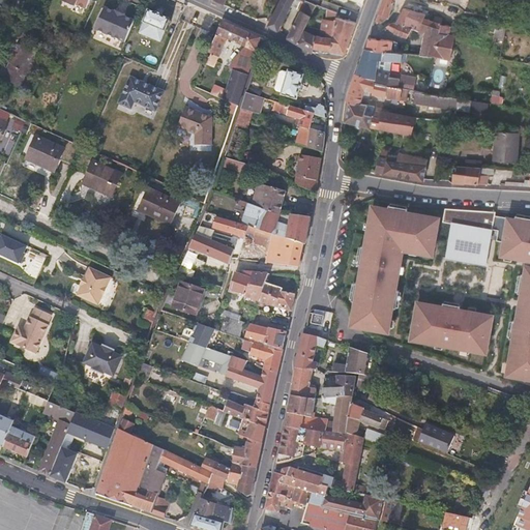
[(39,9),(43,2),(39,0),(27,0),(26,4),(39,9)]
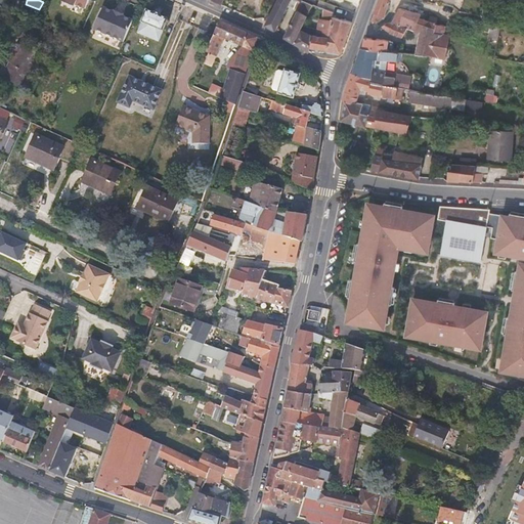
[(61,0),(60,4),(73,9),(74,7),(83,12),(88,0),(61,0)]
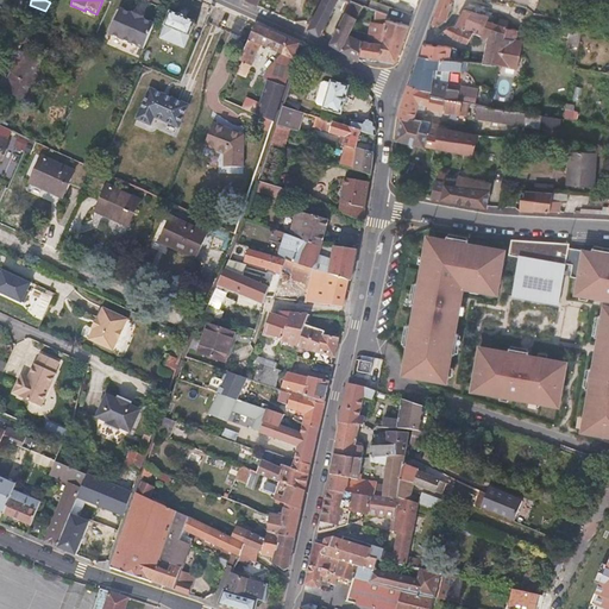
[(337,0),(322,0),(308,31),(313,35),(319,38),(325,25),(337,0)]
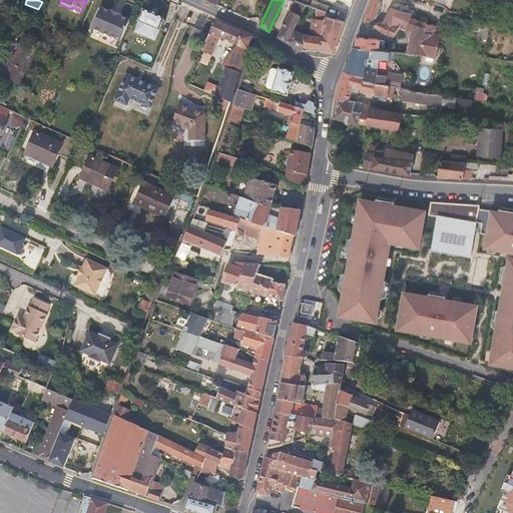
[(307,4),(297,0),(279,37),(284,40),(288,42),(295,29),(307,4)]
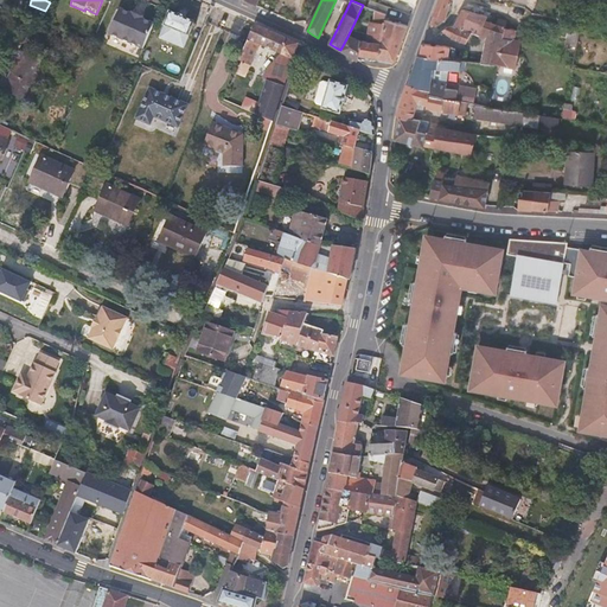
[(452,0),(438,0),(433,16),(434,16),(430,24),(435,26),(446,20),(452,0)]
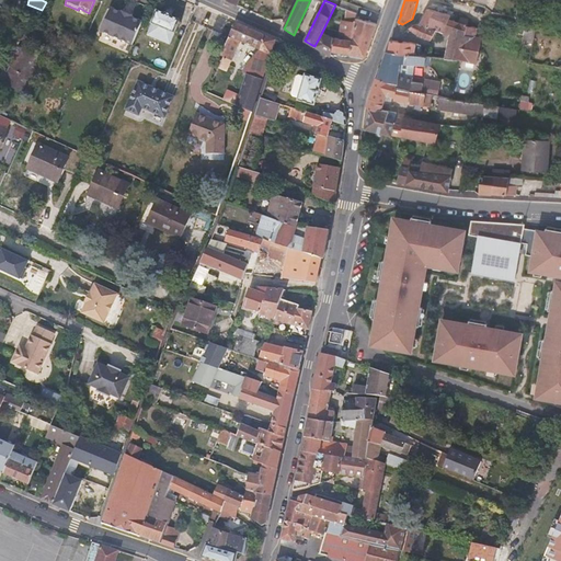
[(347,2),(344,9),(347,10),(357,13),(359,7),(357,7),(347,2)]
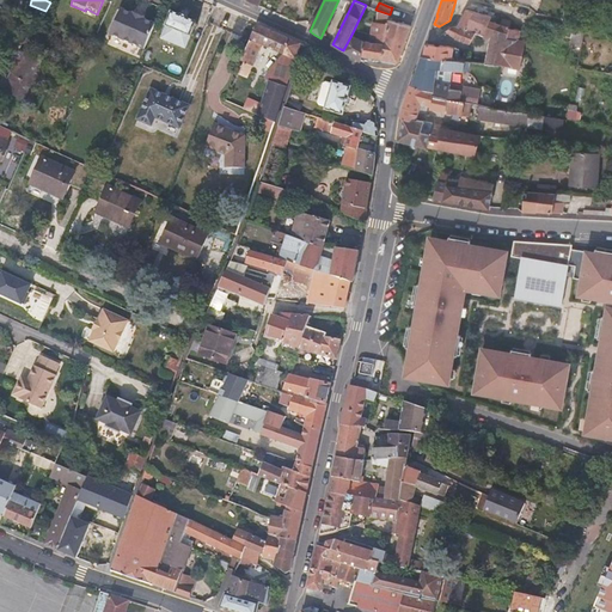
[(133,14),(122,10),(111,35),(144,49),(155,24),(144,19),(145,17),(139,14),(134,13),(133,14)]
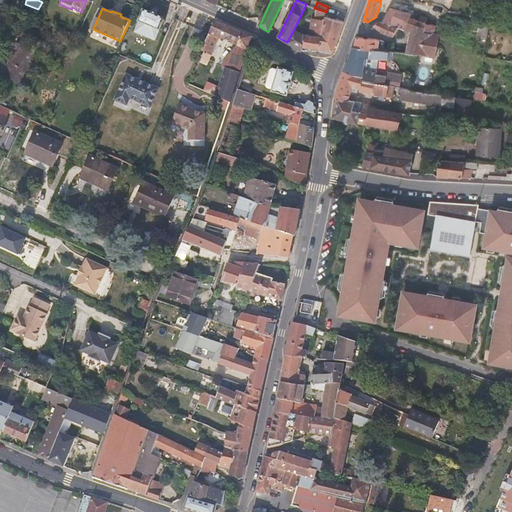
[(398,28),(407,31),(412,19),(407,17),(409,13),(391,8),(383,22),(386,23),(398,28)]
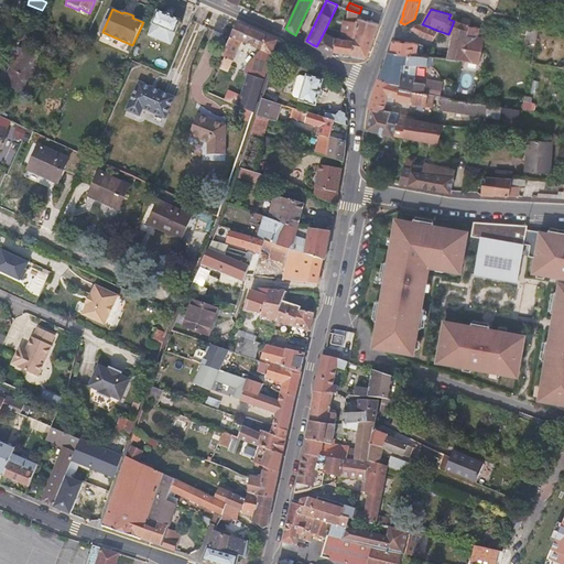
[(349,10),(348,20),(343,20),(342,32),(340,39),(356,41),(356,35),(358,21),(359,19),(359,13),(349,10)]
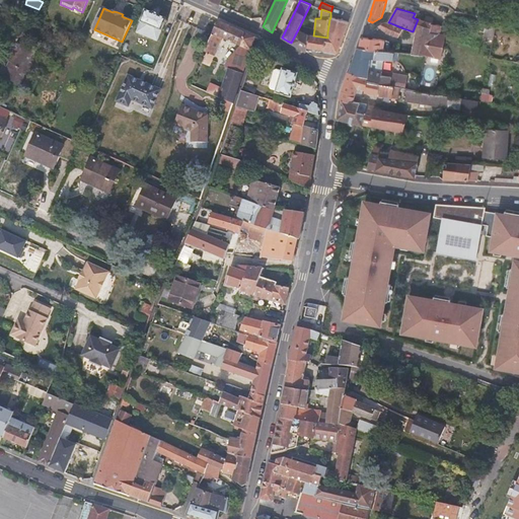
[(145,10),(136,31),(157,42),(167,19),(159,15),(159,14),(154,12),(153,13),(145,10)]
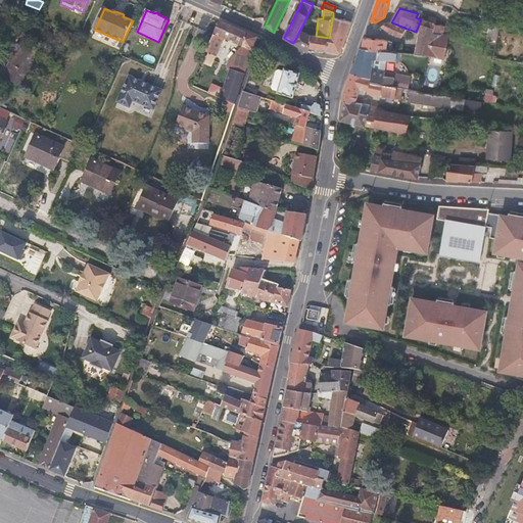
[(353,17),(333,12),(333,17),(352,22),(352,20),(353,17)]
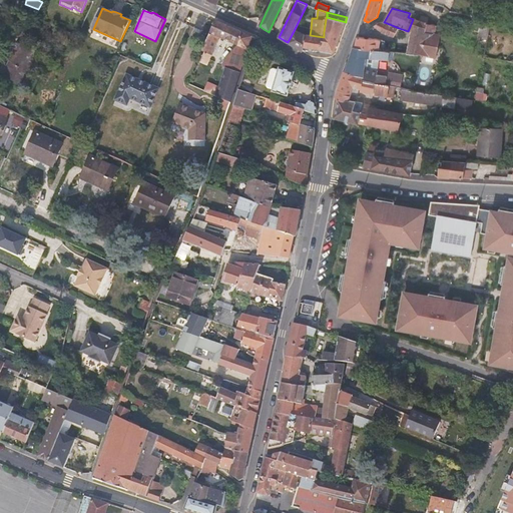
[(427,24),(429,18),(421,16),(420,21),(413,19),(408,31),(413,32),(411,41),(409,40),(407,53),(421,55),(426,32),(427,24)]
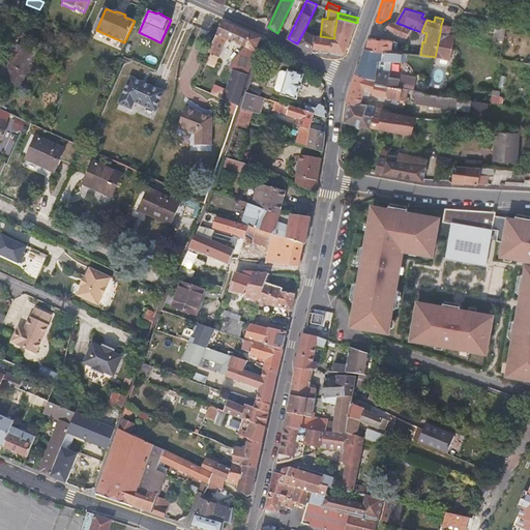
[(357,23),(337,18),(336,20),(334,33),(351,36),(357,23)]
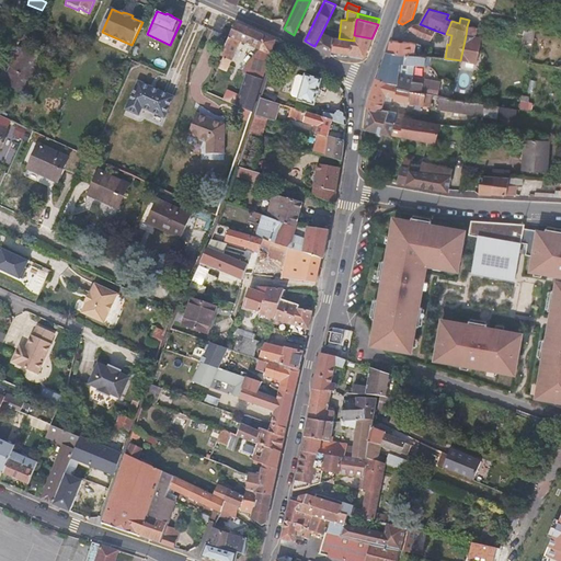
[(240,41),(253,47),(260,50),(266,37),(251,31),(236,23),(221,56),(225,58),(222,63),(229,66),(240,41)]
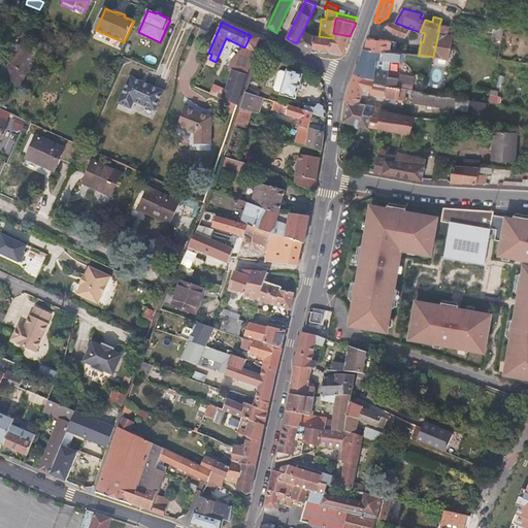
[(393,33),(398,24),(395,23),(391,23),(389,24),(386,26),(386,28),(393,33)]
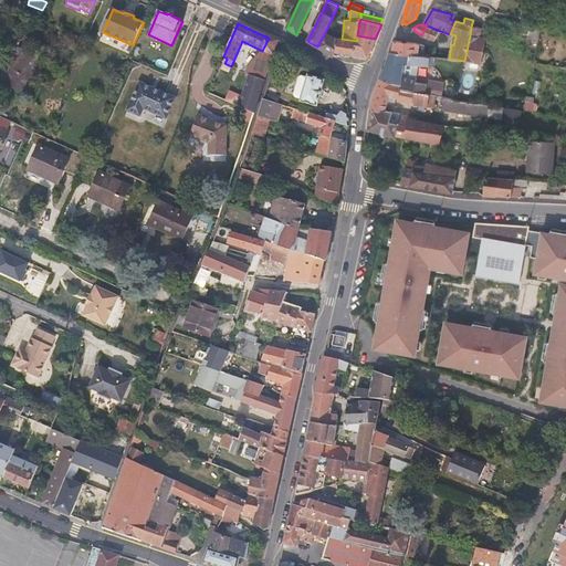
[(436,41),(440,31),(427,25),(421,35),(427,38),(436,41)]
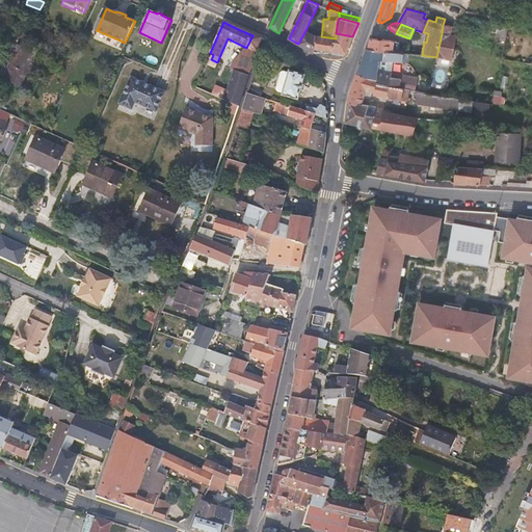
[(505,38),(508,25),(499,24),(496,37),(505,38)]
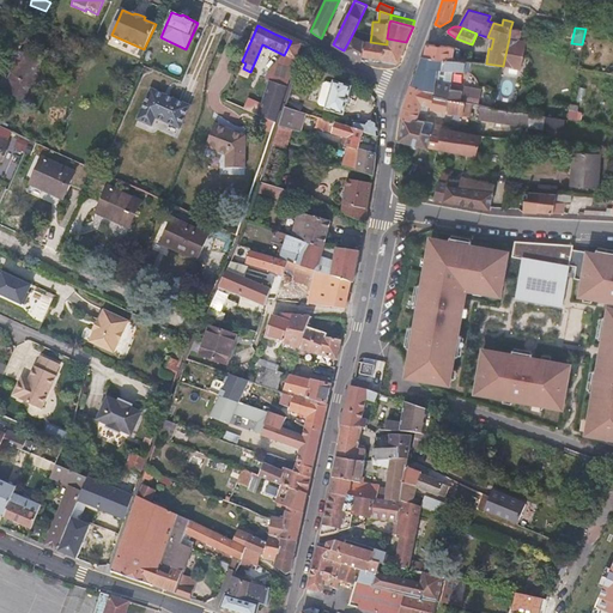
[(519,30),(510,29),(509,38),(503,66),(504,66),(521,68),(523,55),(526,42),(517,40),(519,30)]
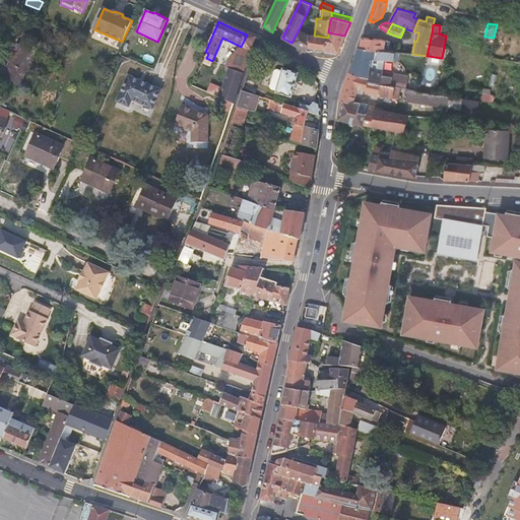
[(315,29),(306,26),(303,31),(296,46),(302,49),(307,52),(308,47),(310,35),(314,36),(315,29)]
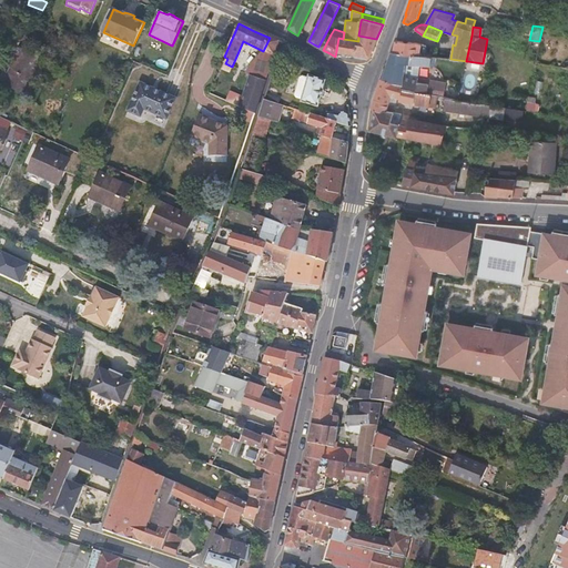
[(323,50),(331,34),(326,32),(318,47),(323,50)]
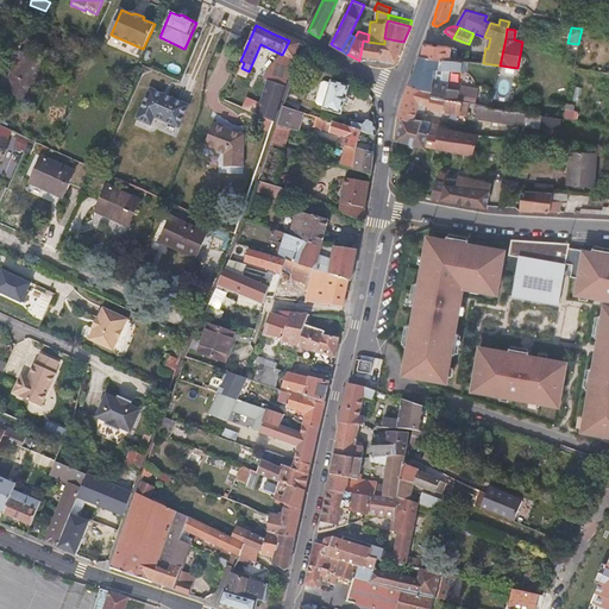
[(390,62),(390,61),(394,61),(396,62),(403,42),(384,38),(384,44),(381,58),(381,61),(390,62)]
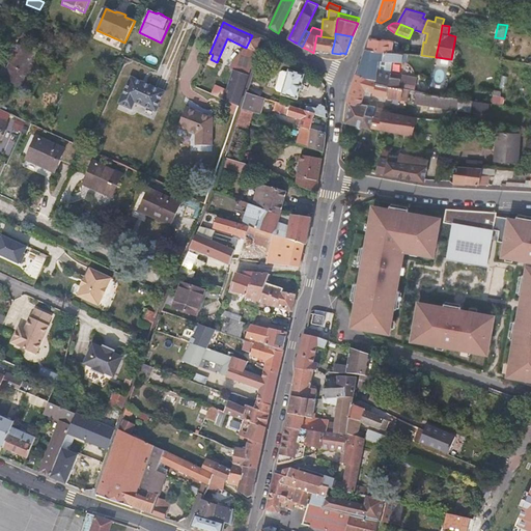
[(224,101),(239,107),(249,76),(256,52),(260,39),(261,39),(257,37),(252,35),(246,48),(233,61),(229,68),(233,71),(227,91),(224,101)]
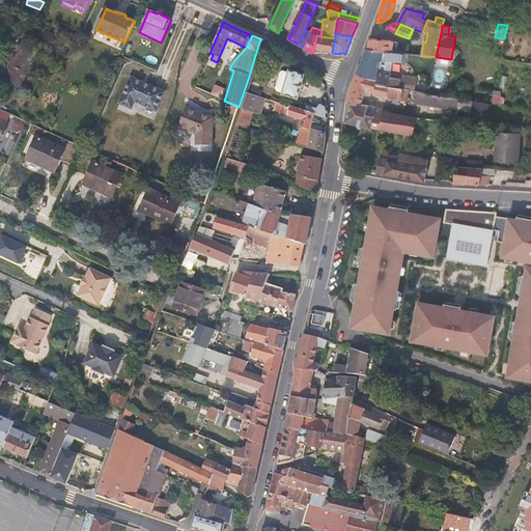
[(332,51),(335,38),(320,36),(316,35),(314,48),(324,50),(332,51)]
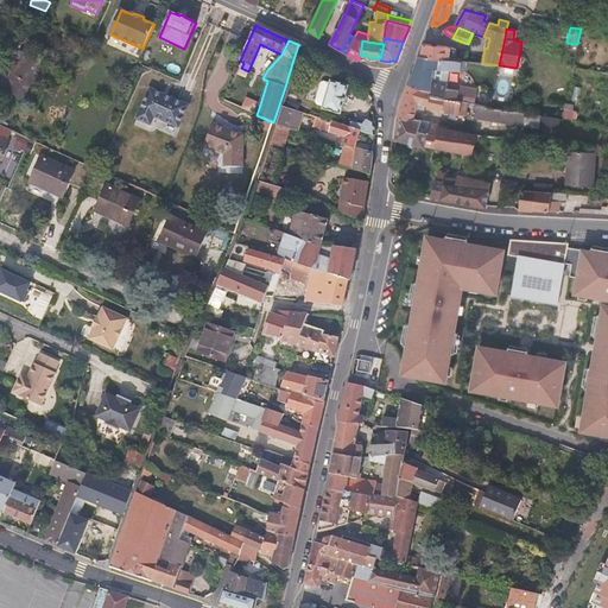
[(428,44),(423,44),(422,57),(454,61),(456,52),(453,51),(454,48),(451,48),(428,44)]
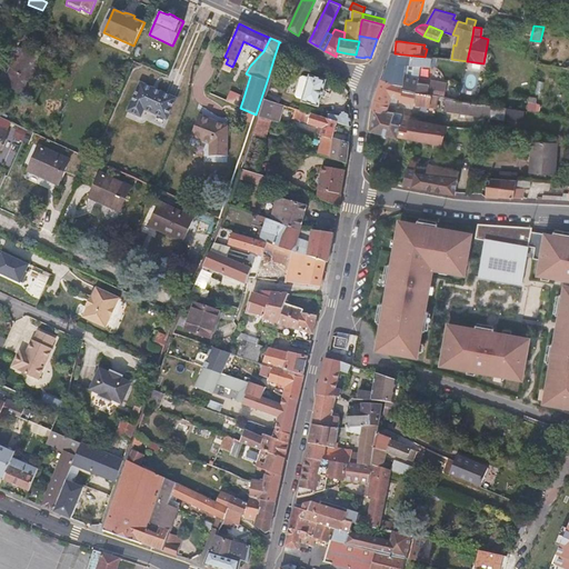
[(19,49),(16,57),(15,59),(13,62),(3,85),(28,95),(43,59),(19,49)]
